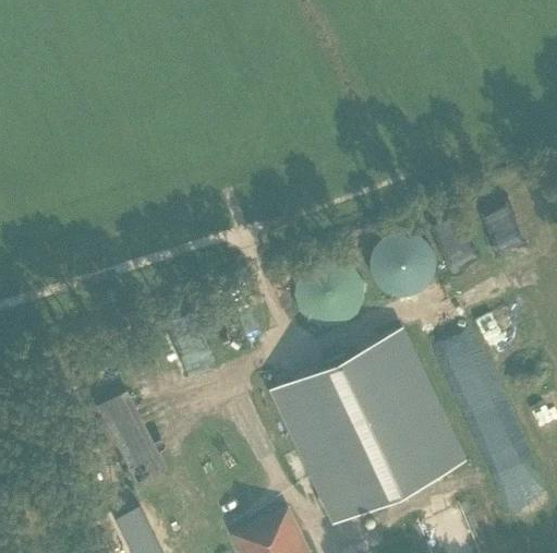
[(371,256),(370,262),(370,267),(371,272),(373,277),(375,281),(378,286),(382,289),(386,292),(391,295),(396,296),(401,297),(406,296),(411,296),(415,293),(421,291),(424,288),(428,284),(431,280),(433,275),(435,271),(435,265),(435,261),(434,255),(433,251),(430,245),(427,242),(423,239),(419,236),(414,233),(409,231),(404,231),(399,231),(395,232),(389,233),(385,237),(380,240),(377,243),(374,248),(372,252),(371,256)]
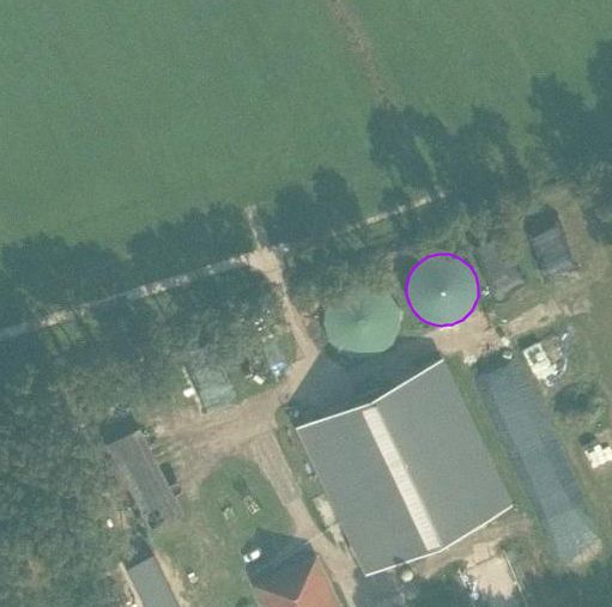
[(325,317),(323,323),(325,329),(326,335),(328,340),(332,345),(335,350),(339,353),(345,357),(350,359),(356,360),(362,362),(368,360),(374,359),(379,358),(385,354),(389,351),(393,346),(397,341),(399,337),(400,331),(401,325),(401,319),(400,314),(398,308),(395,302),(392,297),(388,293),(383,290),(377,287),(373,285),(367,284),(361,284),(355,285),(349,286),(344,289),(339,292),(334,297),(331,301),(327,307),(326,311),(325,317)]
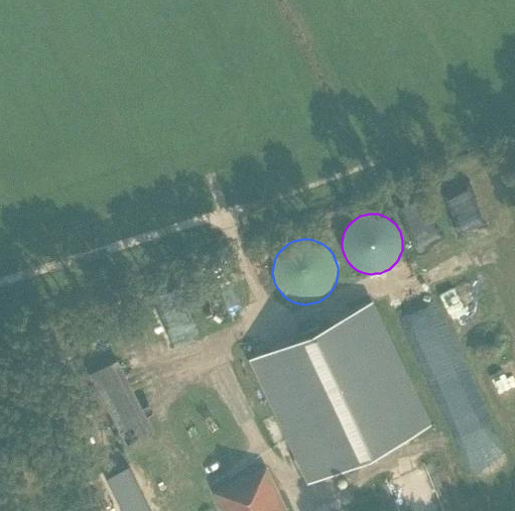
[(371,308),(254,363),(311,485),(427,430),(371,308)]
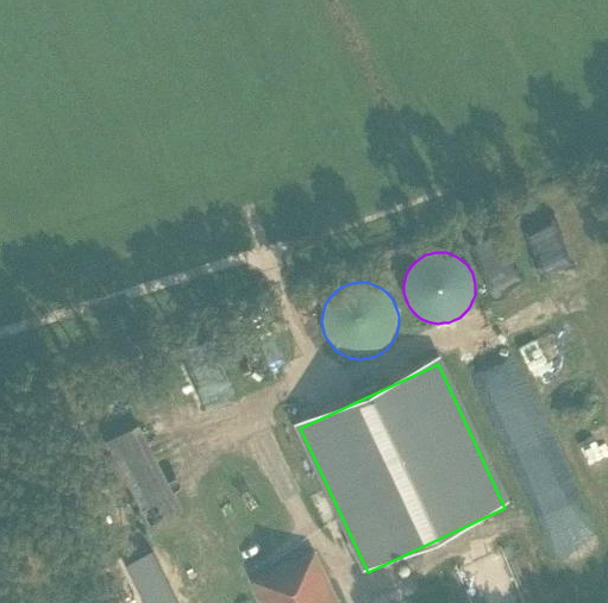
[(87,551),(95,546),(88,533),(80,538),(87,551)]
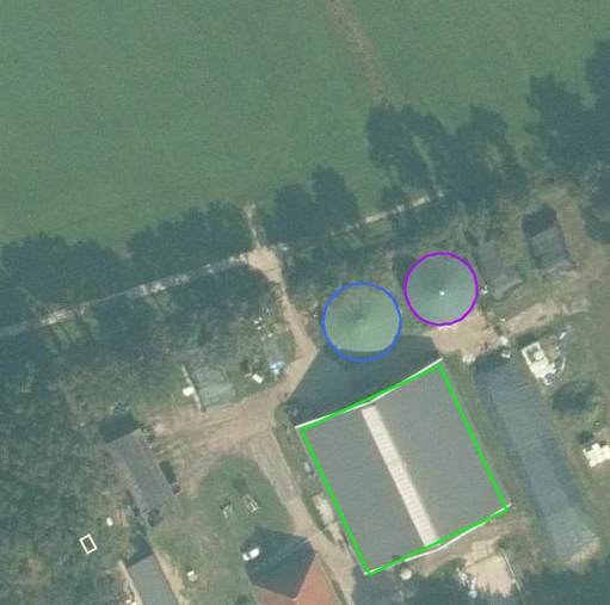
[(337,604),(314,559),(253,587),(262,604),(337,604)]
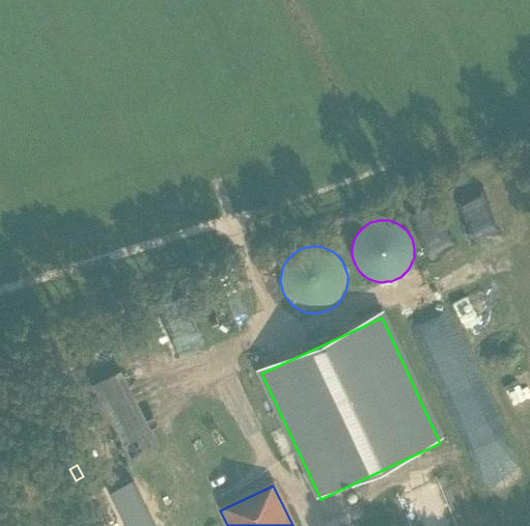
[(157,525),(149,511),(136,518),(138,522),(132,525),(157,525)]
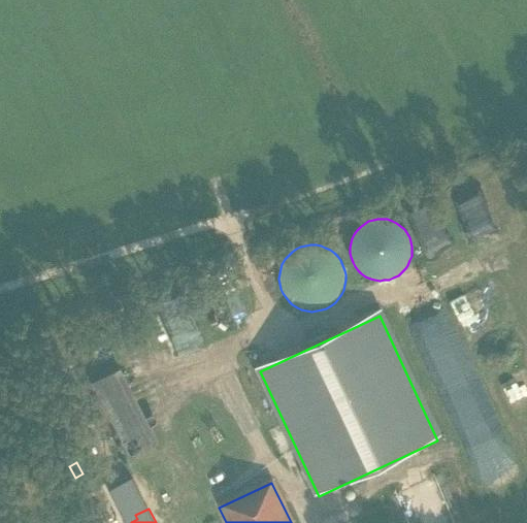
[(80,522),(76,513),(63,518),(64,522),(80,522)]
